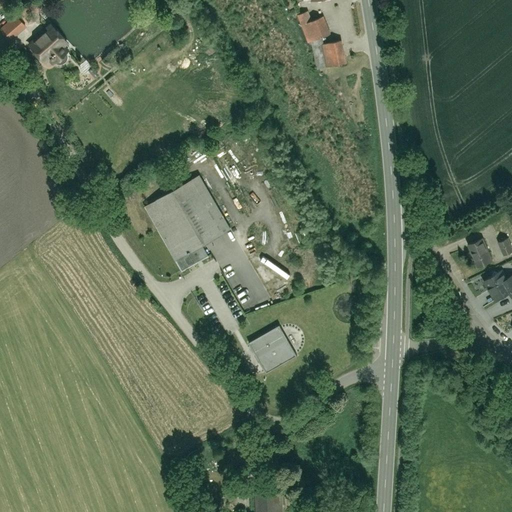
[(322,17),(308,23),(315,40),(330,34),(322,17)]
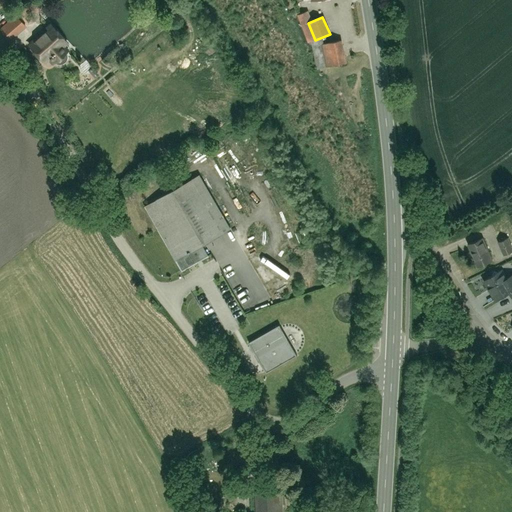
[(2,29),(11,43),(28,31),(19,18),(2,29)]
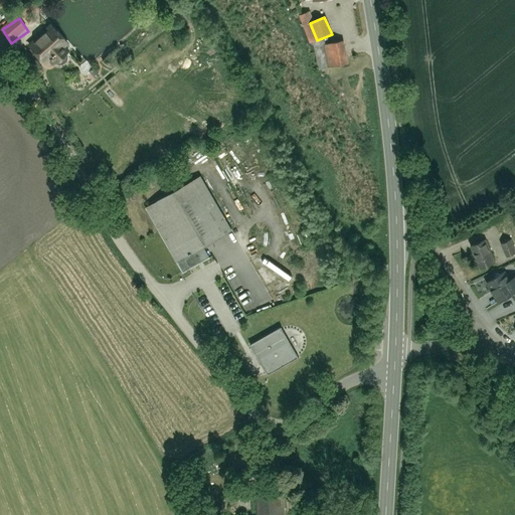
[(30,45),(46,62),(65,44),(50,27),(30,45)]
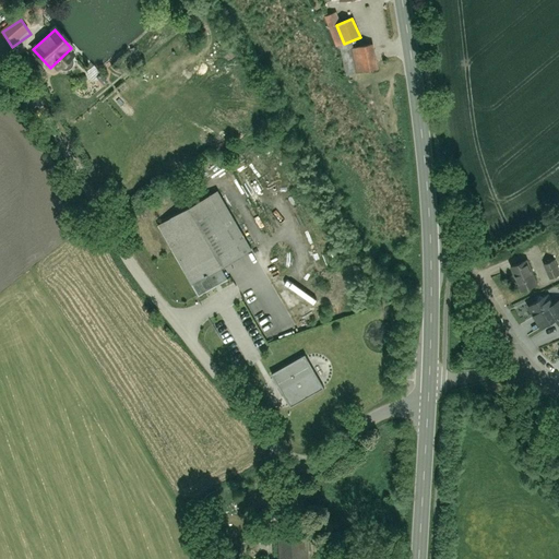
[(375,43),(355,48),(360,75),(381,70),(375,43)]
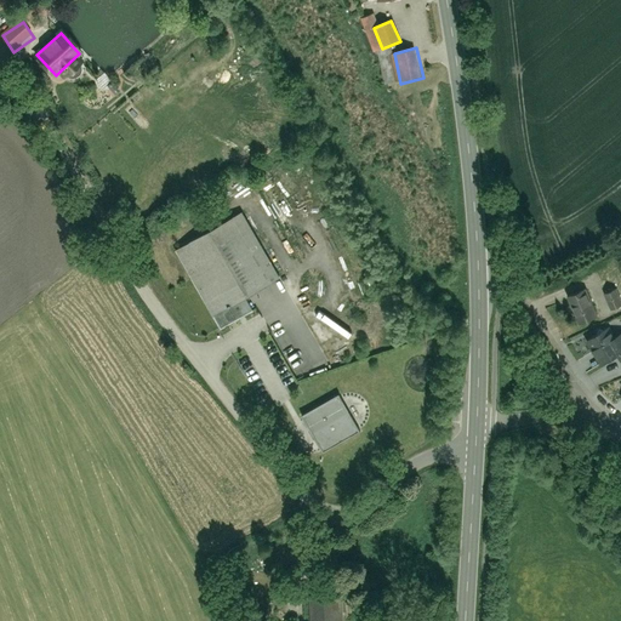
[(245,210),(176,249),(214,318),(283,279),(245,210)]
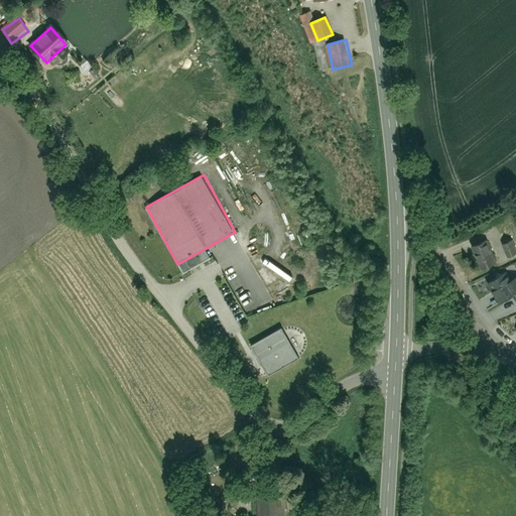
[(486,240),(472,246),(481,271),(496,265),(486,240)]
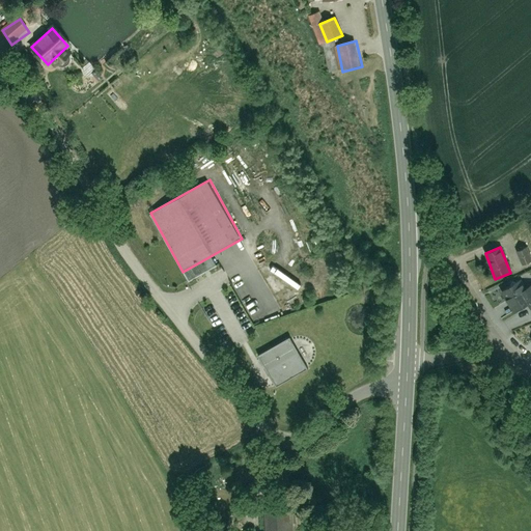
[(530,250),(530,248),(516,253),(523,272),(530,269),(530,250)]
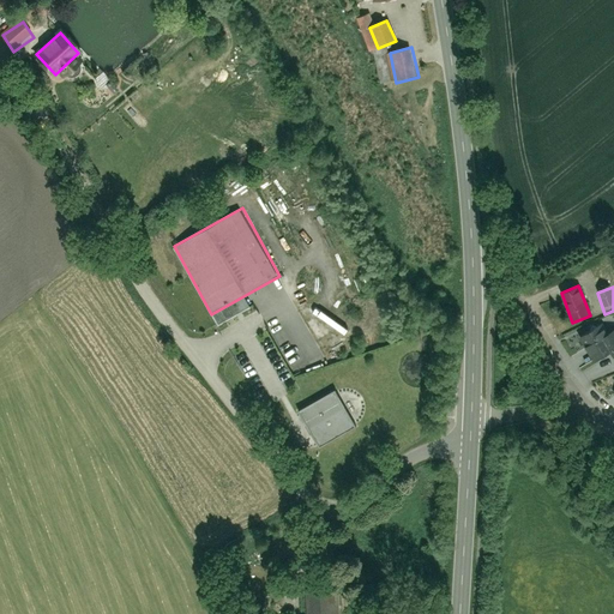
[(600,327),(583,337),(597,361),(612,351),(613,355),(613,336),(608,339),(600,327)]
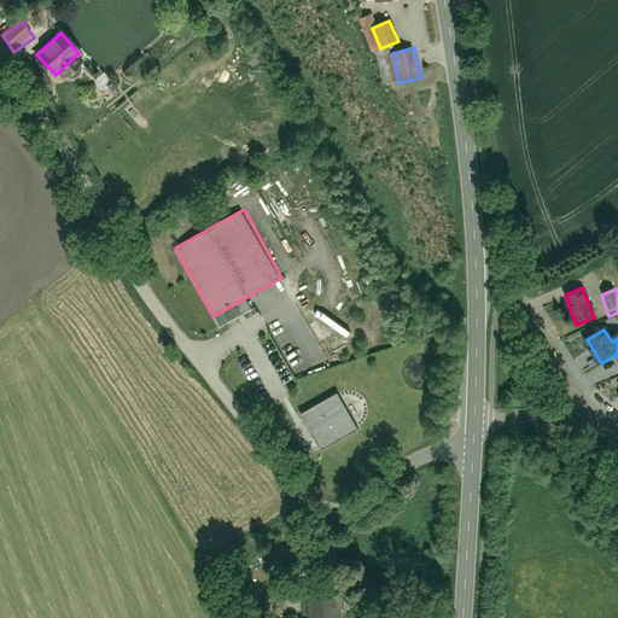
[(324,452),(362,429),(339,391),(301,413),(324,452)]
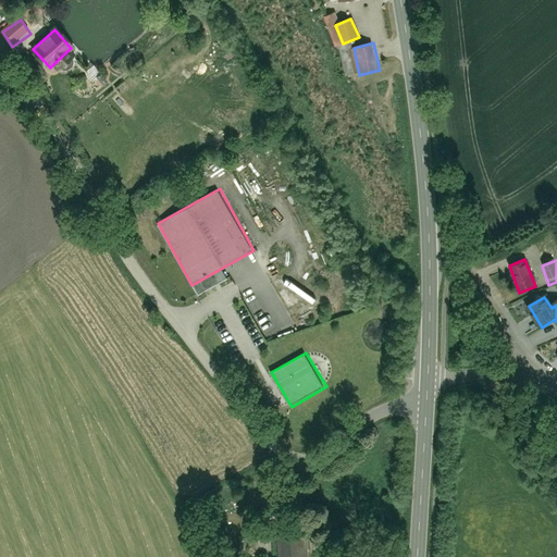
[(281,539),(282,556),(307,556),(306,536),(281,539)]
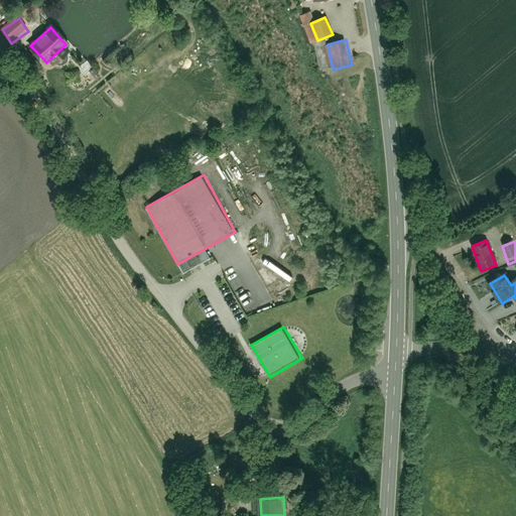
All buildings are outlined.
